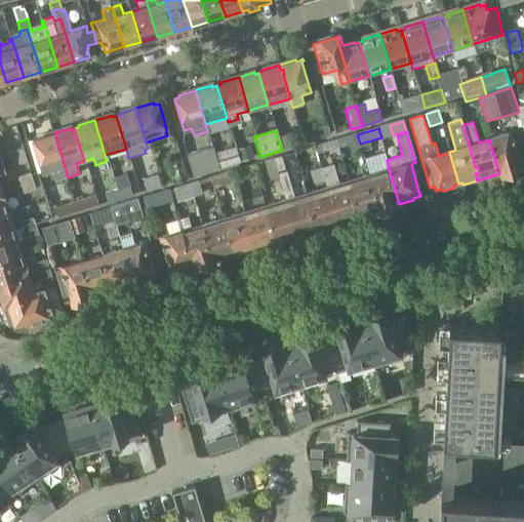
[(68,177),(54,132),(36,138),(37,139),(33,142),(42,173),(50,171),(54,182),(68,177)]
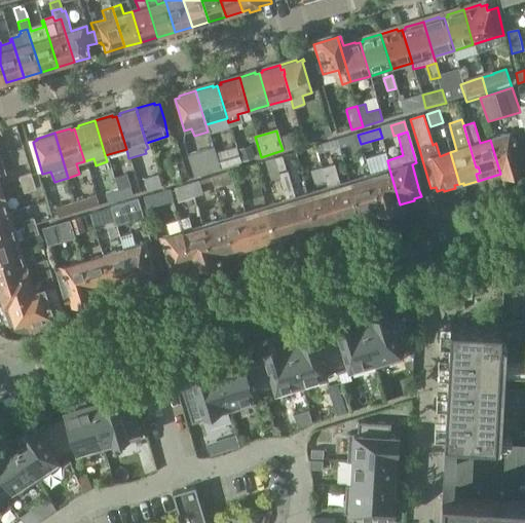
[(490,140),(500,174),(501,178),(508,176),(508,178),(519,175),(519,173),(523,172),(512,134),(490,140)]
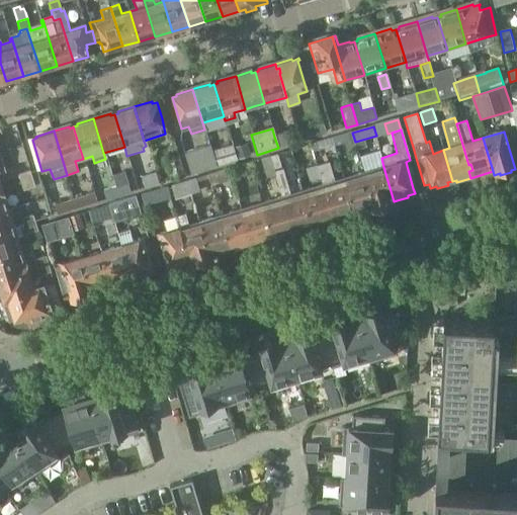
[(274,137),(278,148),(289,145),(286,133),(274,137)]
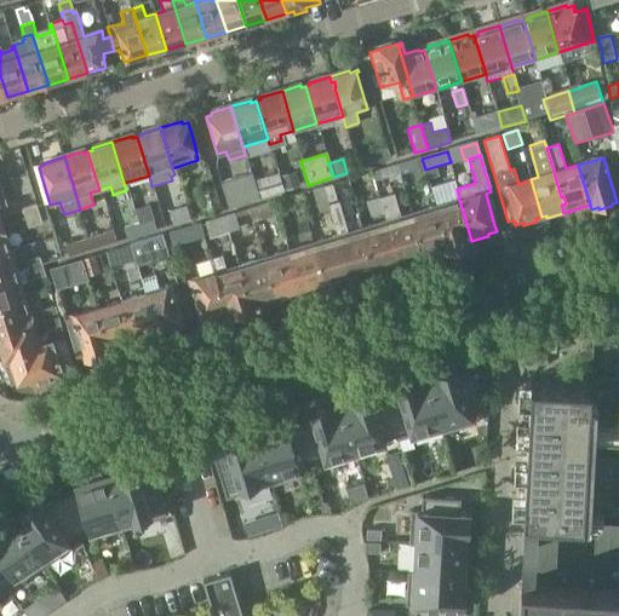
[(428,178),(425,170),(422,159),(413,161),(419,180),(428,178)]
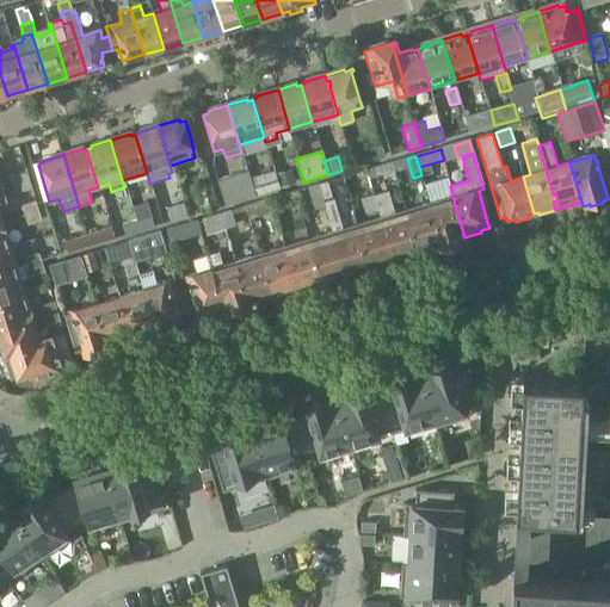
[(393,162),(368,169),(370,180),(395,173),(393,162)]
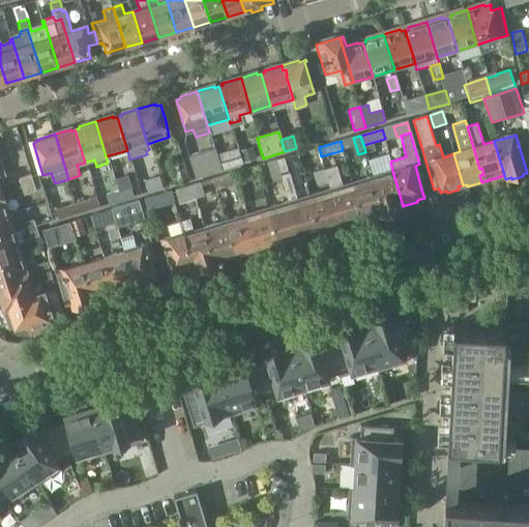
[(217,155),(222,172),(243,165),(238,148),(217,155)]
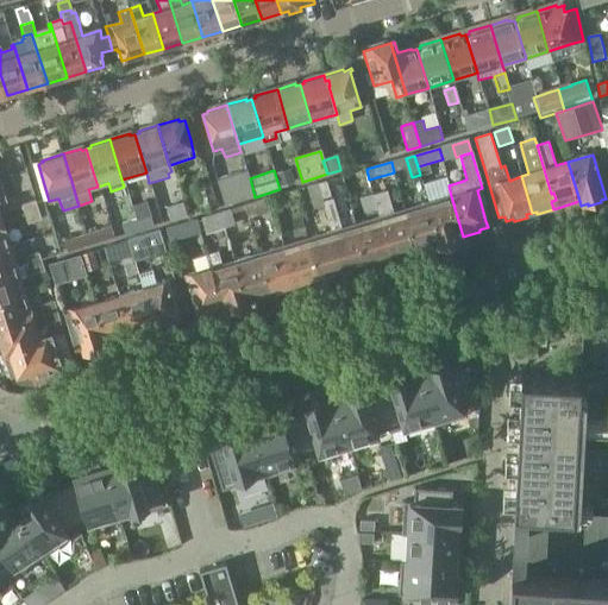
[(250,178),(248,171),(215,181),(225,207),(255,197),(250,178)]
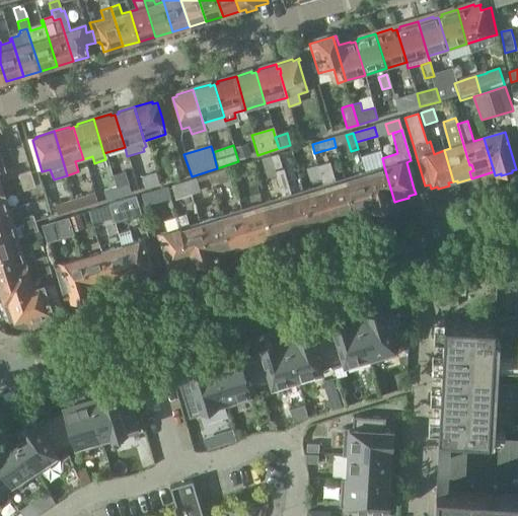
[(27,164),(22,147),(10,151),(15,167),(27,164)]
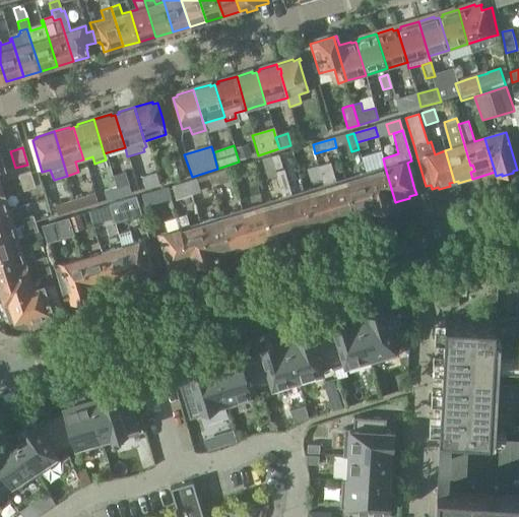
[(279,155),(271,158),(276,175),(282,197),(293,194),(279,155)]
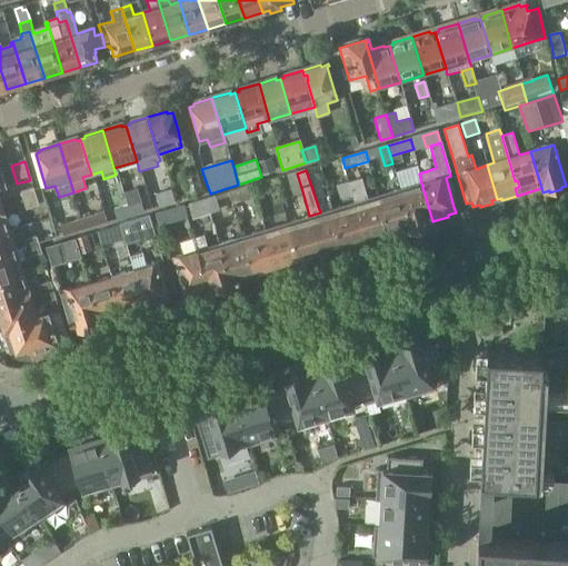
[(202,196),(196,174),(180,178),(187,201),(202,196)]
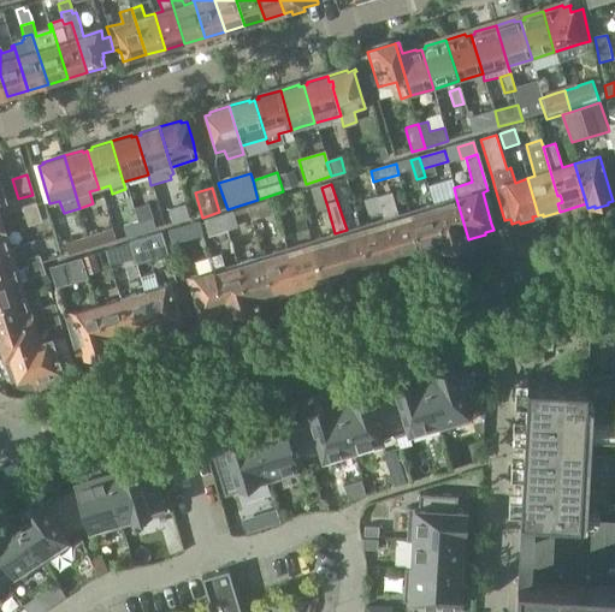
[(317,211),(327,207),(321,188),(311,190),(317,211)]
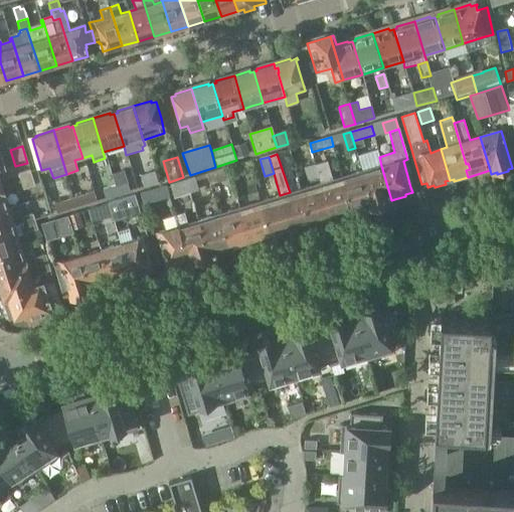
[(317,164),(320,176),(322,183),(334,179),(328,161),(317,164)]
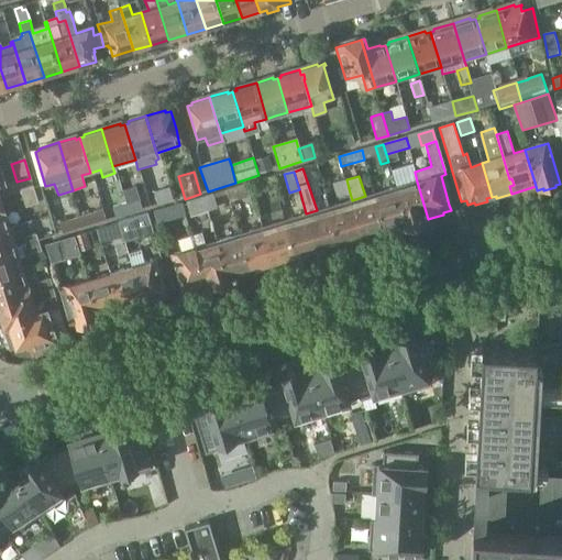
[(271,177),(256,182),(259,190),(273,186),(271,177)]
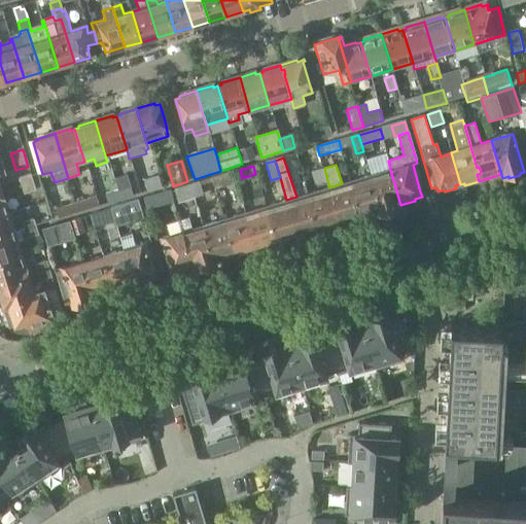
[(318,183),(327,180),(324,168),(315,171),(318,183)]
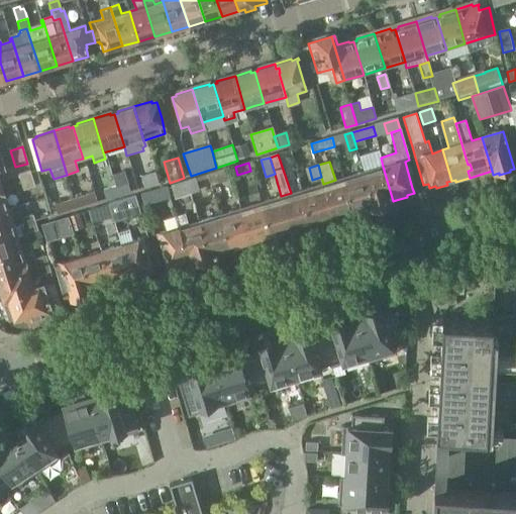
[(393,201),(383,167),(363,173),(373,210),(397,203),(396,200),(393,201)]
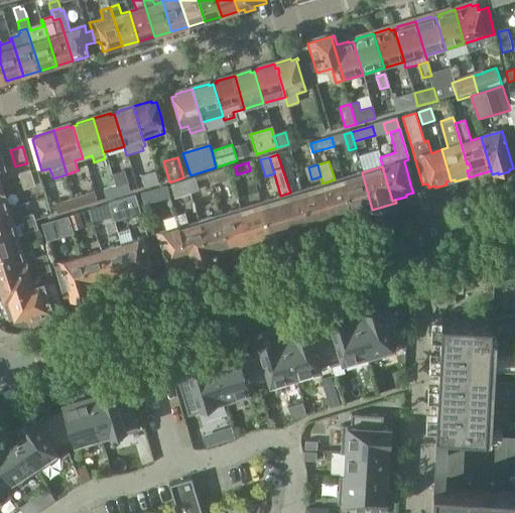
[(207,175),(210,186),(228,180),(224,169),(207,175)]
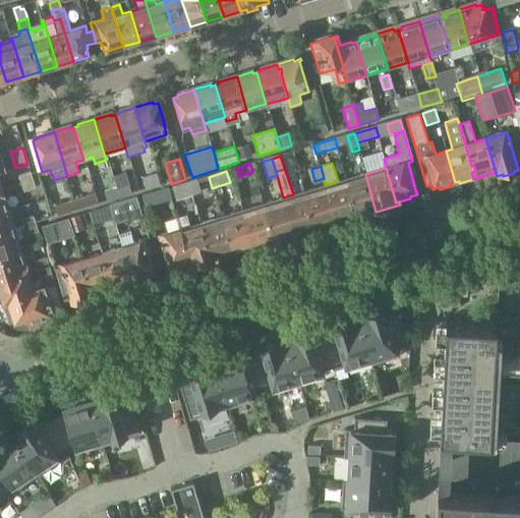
[(20,184),(33,180),(31,172),(18,176),(20,184)]
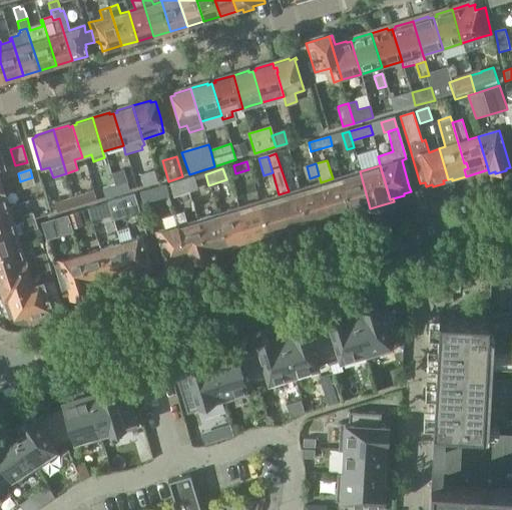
[(362,210),(370,208),(360,171),(338,178),(348,209),(351,209),(351,211),(361,208),(362,210)]
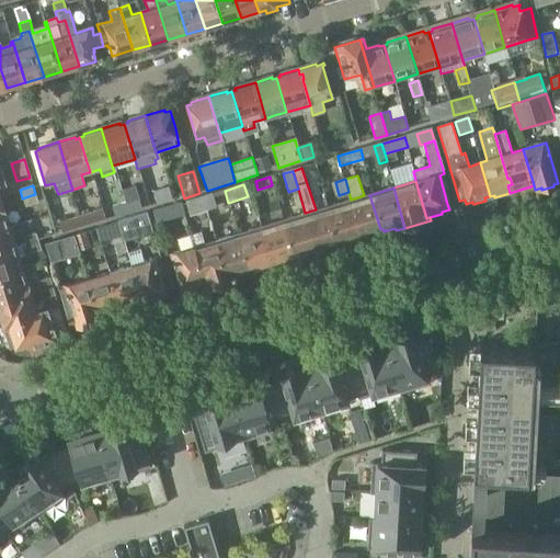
[(170,190),(157,194),(159,204),(173,201),(170,190)]
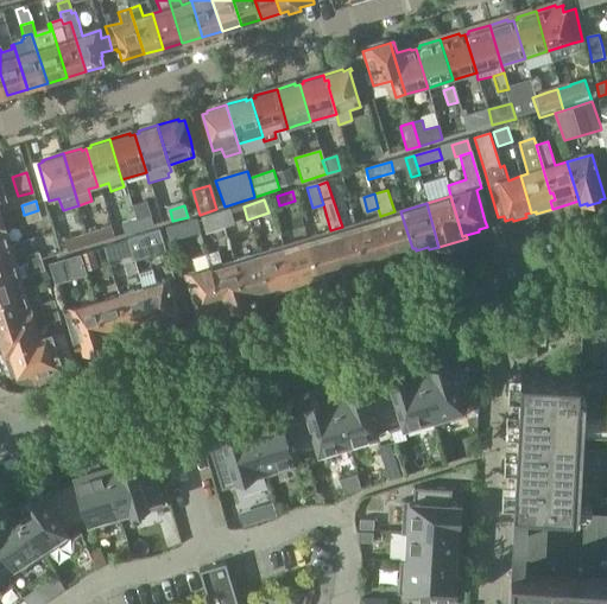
[(42,220),(38,210),(24,215),(27,224),(42,220)]
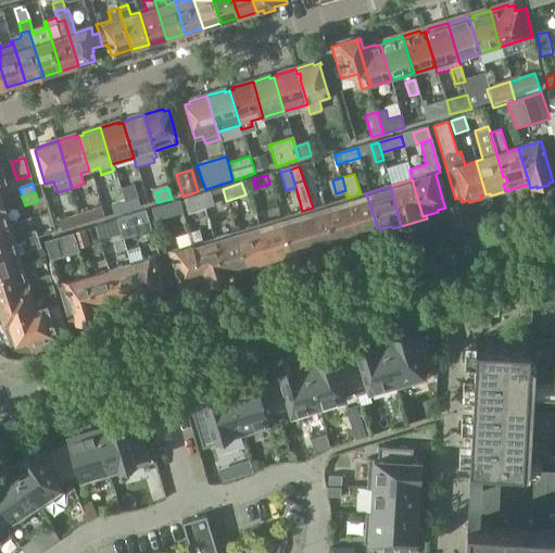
[(211,192),(200,196),(204,209),(215,205),(211,192)]
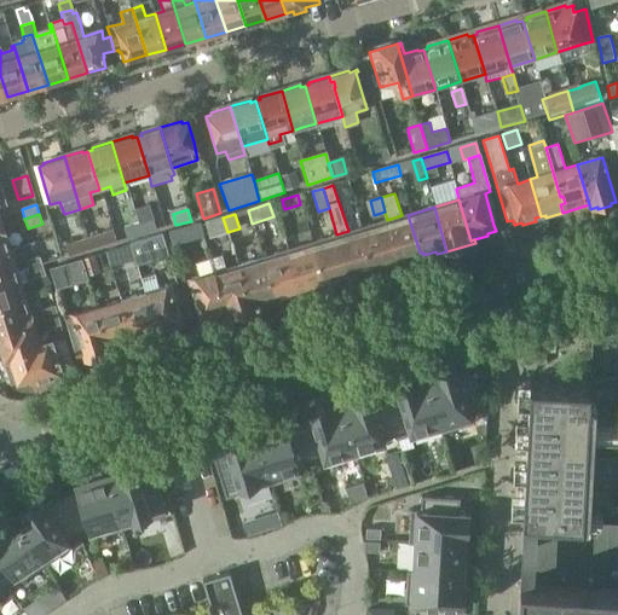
[(420,253),(408,215),(385,222),(392,248),(390,249),(391,254),(397,253),(399,262),(417,256),(417,254),(420,253)]
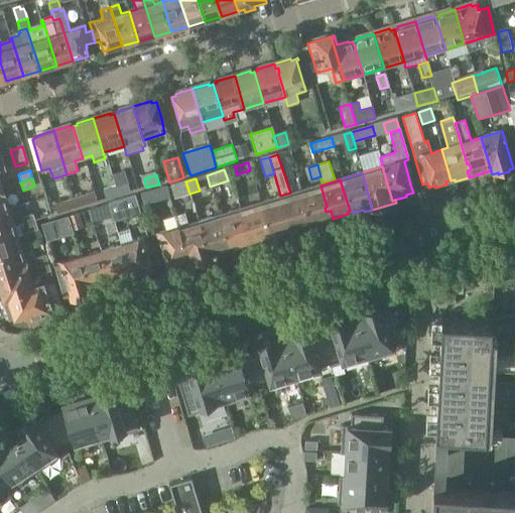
[(189,194),(185,181),(170,185),(174,199),(189,194)]
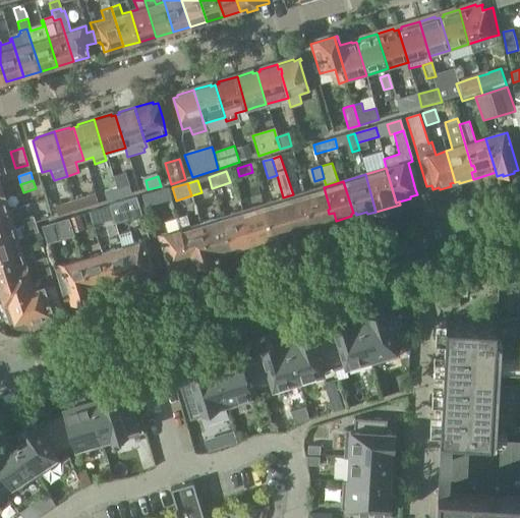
[(128,184),(116,188),(118,197),(131,193),(128,184)]
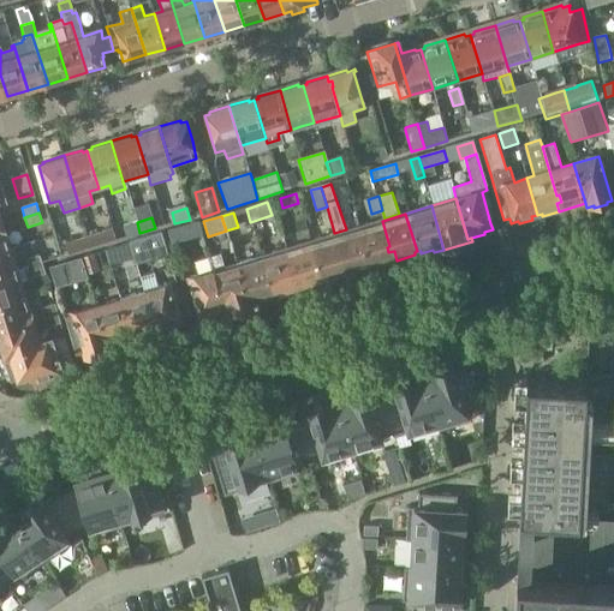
[(382,221),(358,227),(370,265),(377,263),(379,265),(397,261),(394,251),(388,252),(387,247),(389,246),(382,221)]
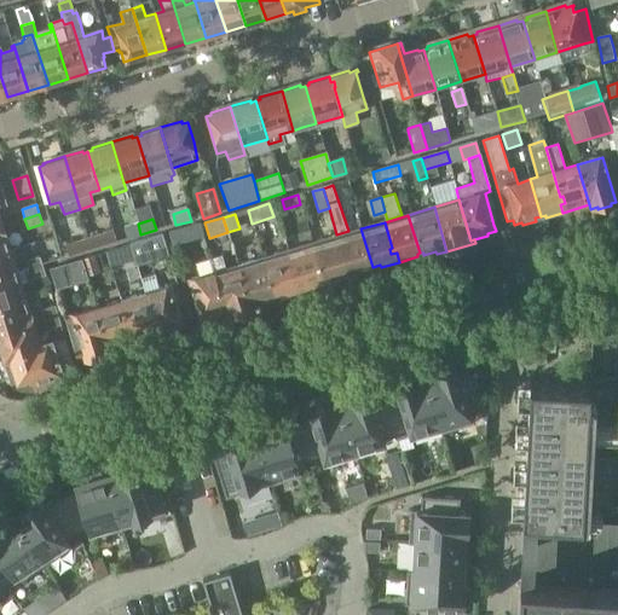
[(140,235),(138,224),(123,227),(127,239),(140,235)]
